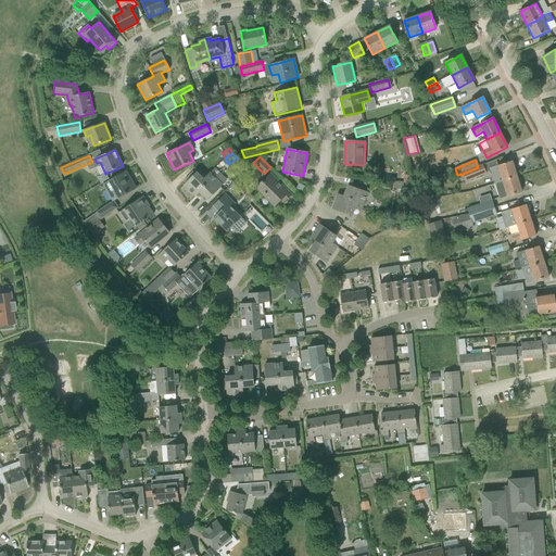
[(517,177),(512,161),(502,164),(497,166),(490,168),(492,176),(501,173),(503,181),(517,177)]
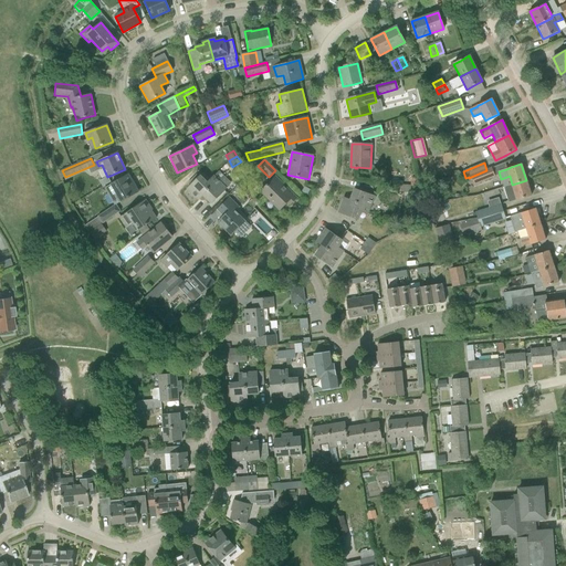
[(471,177),(474,185),(495,176),(492,168),(486,170),(471,177)]
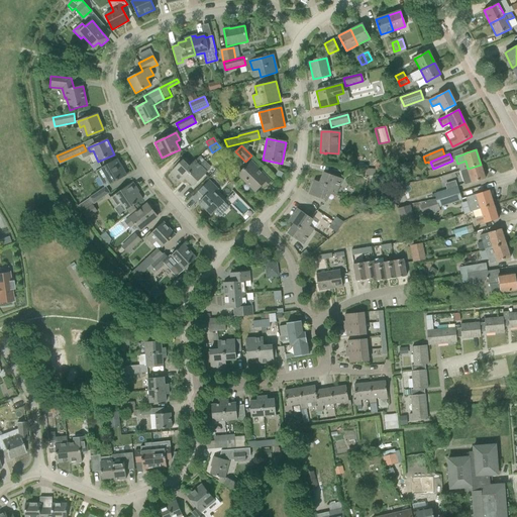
[(89,198),(94,205),(110,194),(106,187),(126,175),(117,160),(96,172),(105,188),(89,198)]
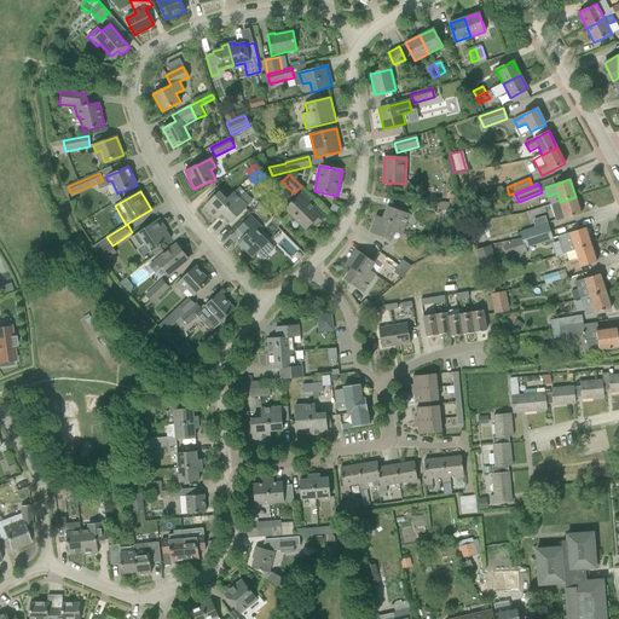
[(204,207),(212,214),(226,200),(219,192),(218,194),(215,191),(206,201),(208,203),(204,207)]
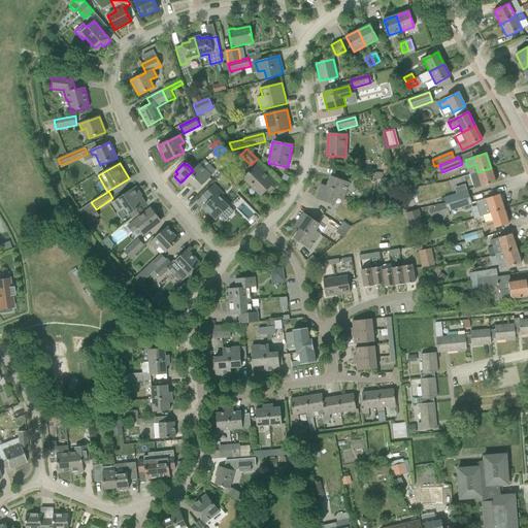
[(193,170),(180,183),(185,187),(189,183),(197,190),(210,176),(199,164),(193,170)]
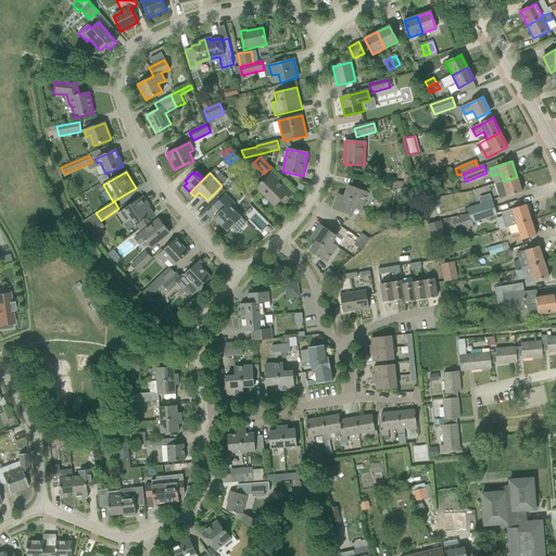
[(290,194),(278,182),(277,184),(268,176),(256,188),(274,205),(281,199),(285,201),(290,194)]
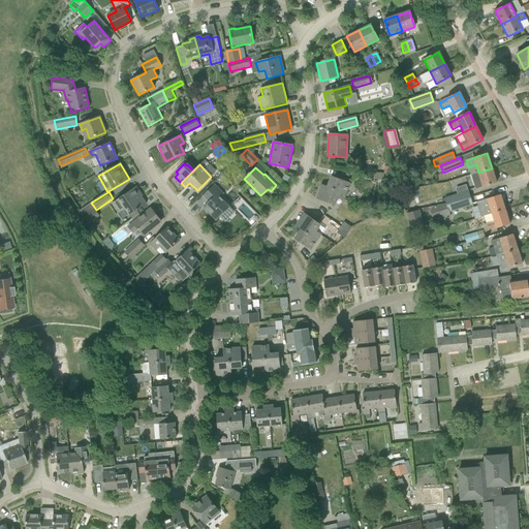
[(492,168),(478,173),(470,175),(473,183),(475,190),(496,183),(492,168)]
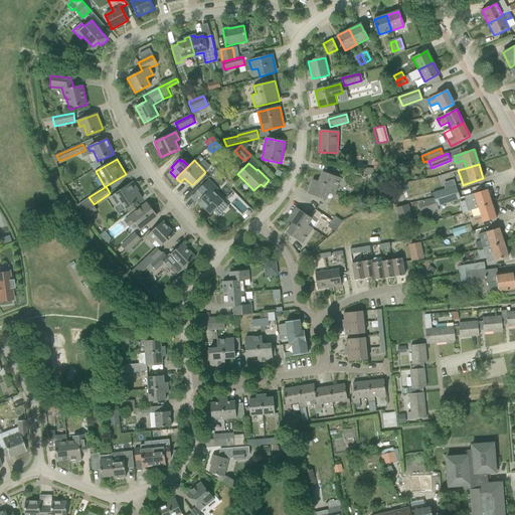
[(340,179),(332,175),(322,172),(318,182),(329,186),(327,192),(334,195),(340,179)]
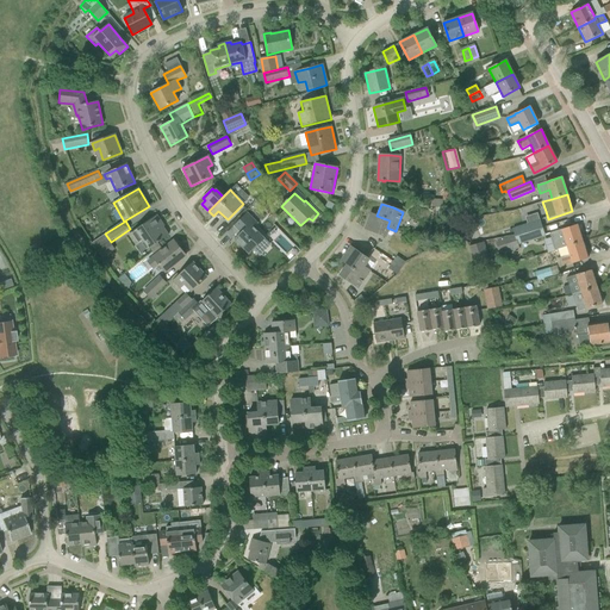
[(234,240),(249,255),(265,238),(256,230),(254,228),(257,224),(247,212),(242,218),(234,226),(241,232),(234,240)]
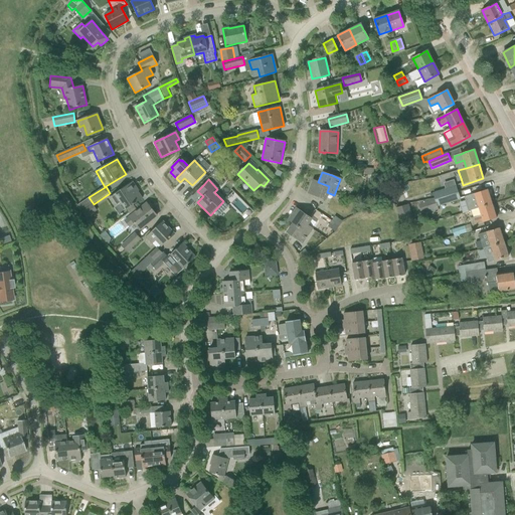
[(323,202),(327,192),(329,186),(318,182),(313,180),(308,193),(314,195),(312,198),(322,202),(323,202)]
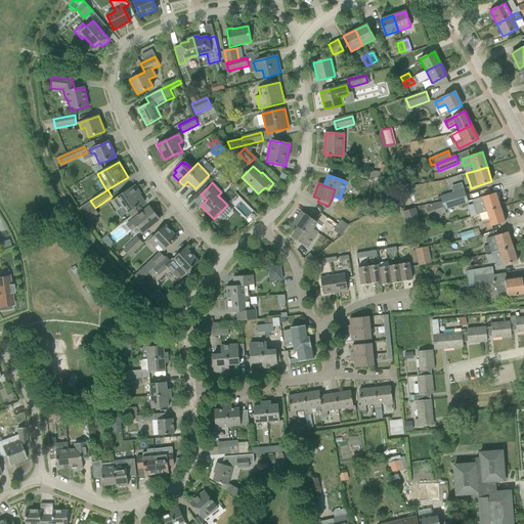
[(118,210),(123,207),(128,214),(136,208),(144,203),(133,185),(125,191),(112,201),(118,210)]
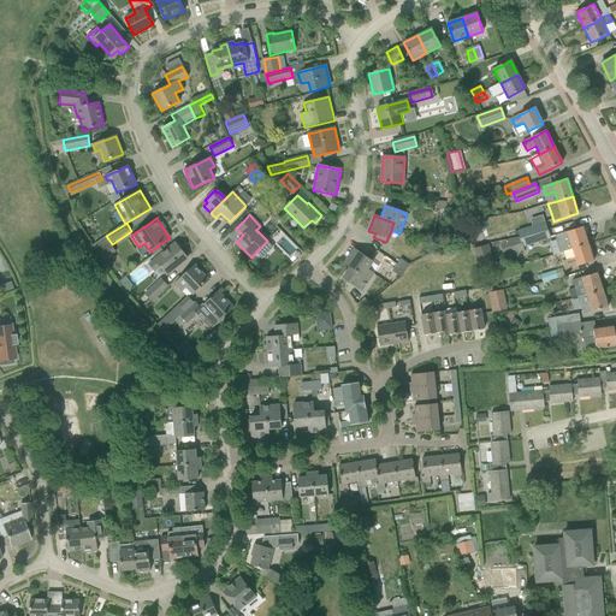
[(545,223),(517,231),(520,240),(528,236),(548,231),(548,230),(545,223)]
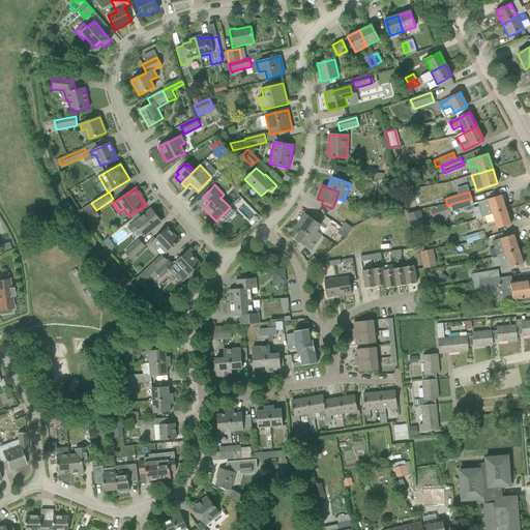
[(493,213),(493,214),(506,210),(501,195),(477,203),(481,217),(493,213)]
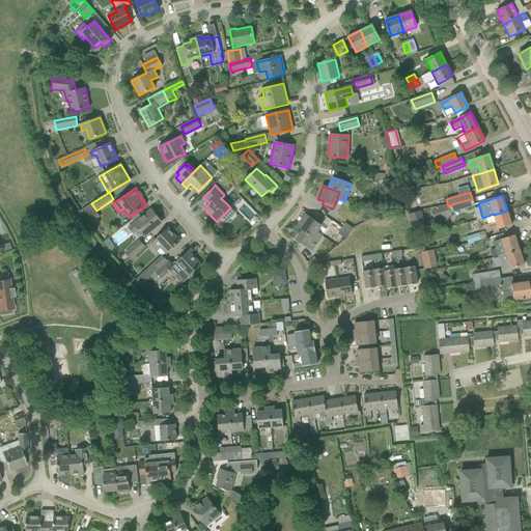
[(438,206),(430,208),(432,215),(440,213),(442,219),(451,216),(450,213),(474,205),(472,199),(455,203),(448,206),(438,206)]
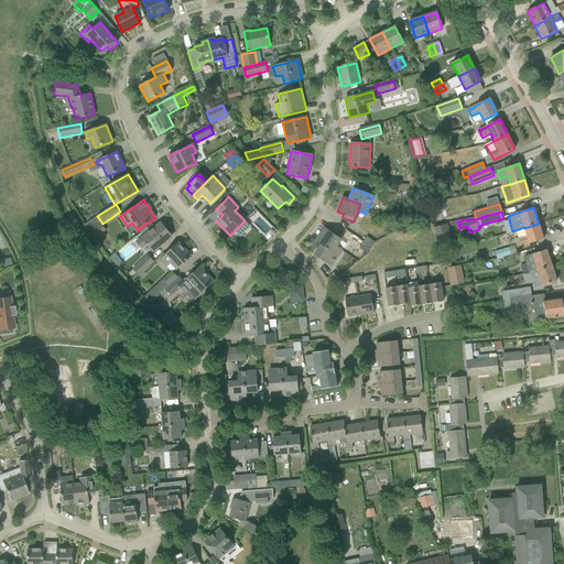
[(141,248),(147,243),(153,251),(163,243),(172,237),(161,223),(142,238),(137,242),(141,248)]
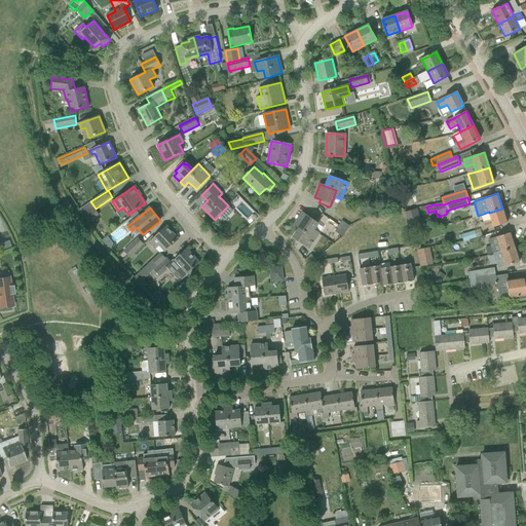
[(489,213),(491,220),(483,222),(486,230),(493,227),(493,228),(497,226),(506,223),(502,209),(489,213)]
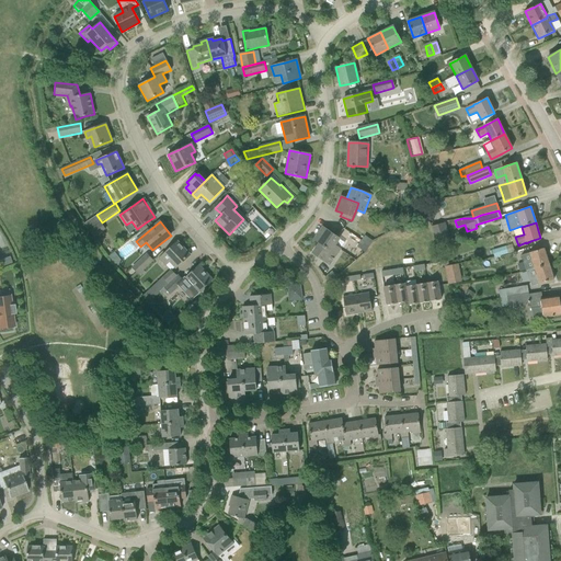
[(313,240),(319,243),(336,255),(340,250),(333,244),(340,235),(330,228),(328,230),(322,227),(313,240)]
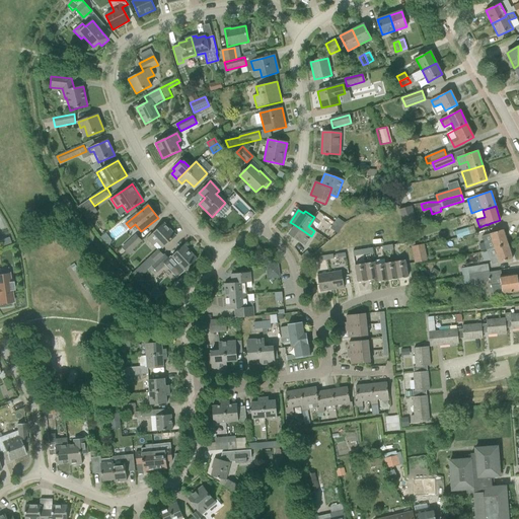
[(414,225),(411,214),(401,216),(404,227),(414,225)]
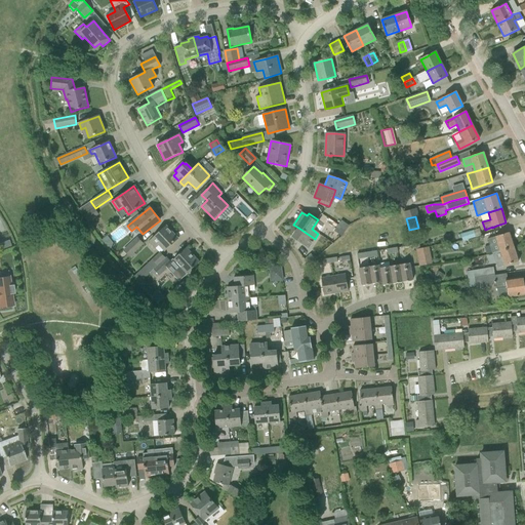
[(337,227),(345,231),(349,225),(341,220),(337,227)]
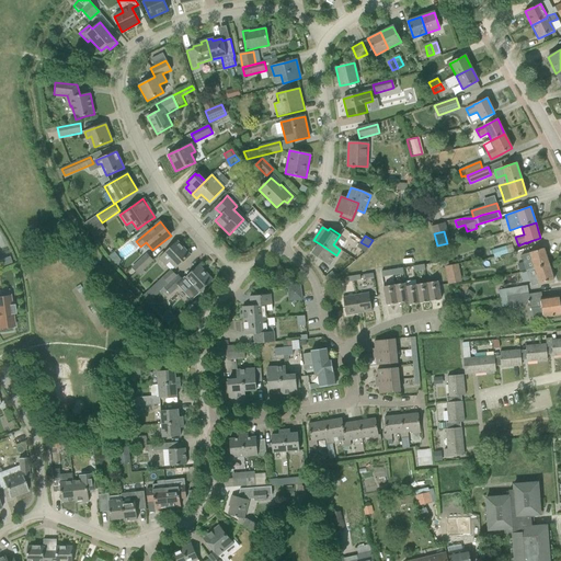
[(170,261),(175,267),(190,255),(178,242),(159,259),(165,265),(170,261)]
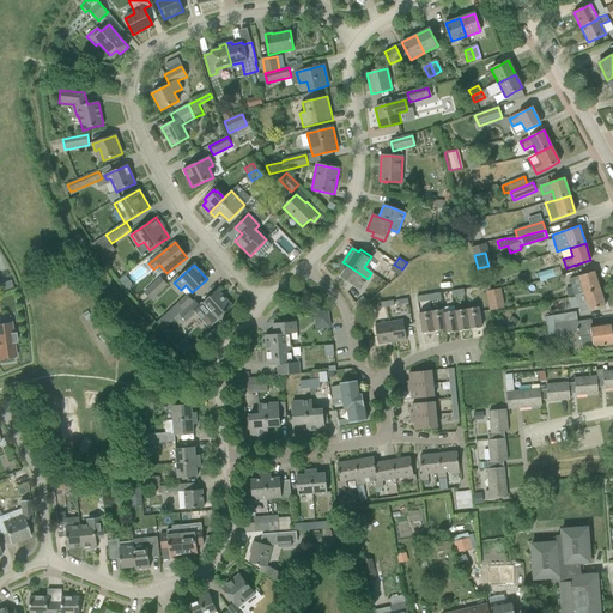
[(389,271),(399,275),(402,269),(394,265),(389,271)]
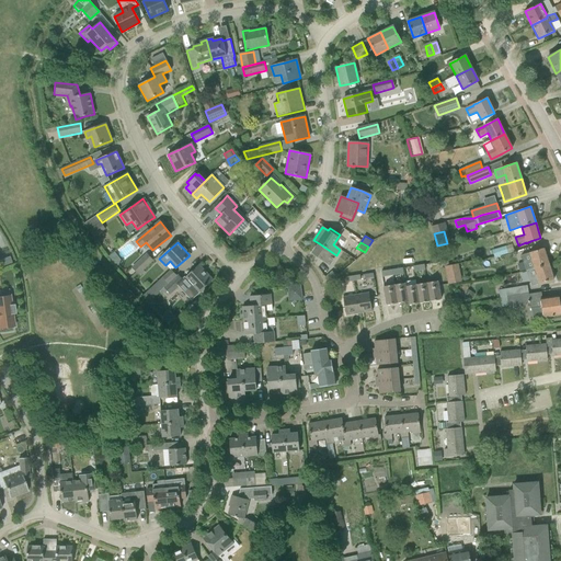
[(336,255),(319,243),(312,253),(330,265),(336,255)]
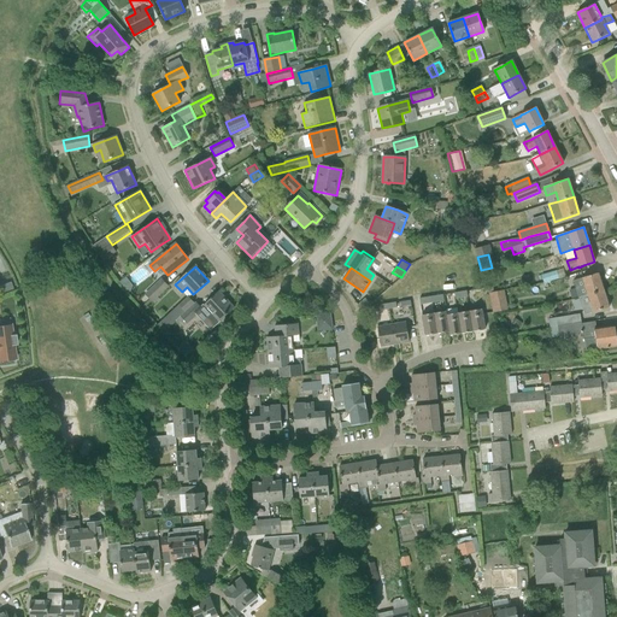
[(574,281),(579,298),(604,291),(598,274),(587,277),(574,281)]
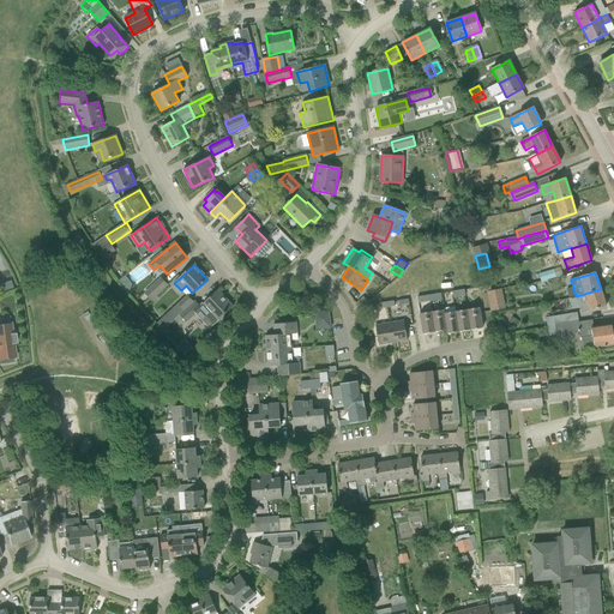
[(161,278),(145,293),(151,300),(167,286),(161,278)]
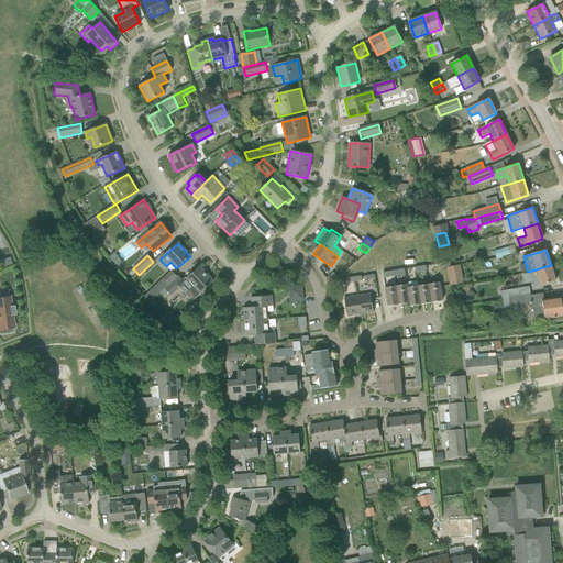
[(460,265),(446,268),(448,276),(461,274),(460,265)]
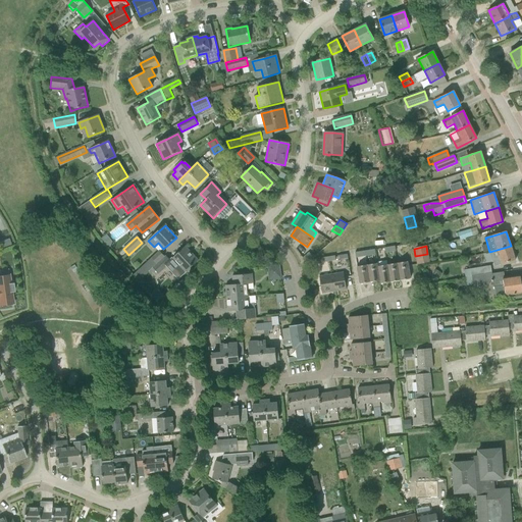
[(511,246),(489,252),(494,267),(502,264),(515,260),(511,246)]
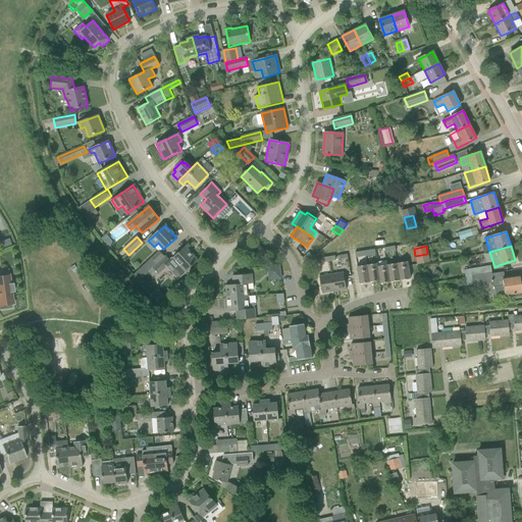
[(178,265),(186,272),(198,261),(185,247),(177,254),(172,258),(178,265)]
